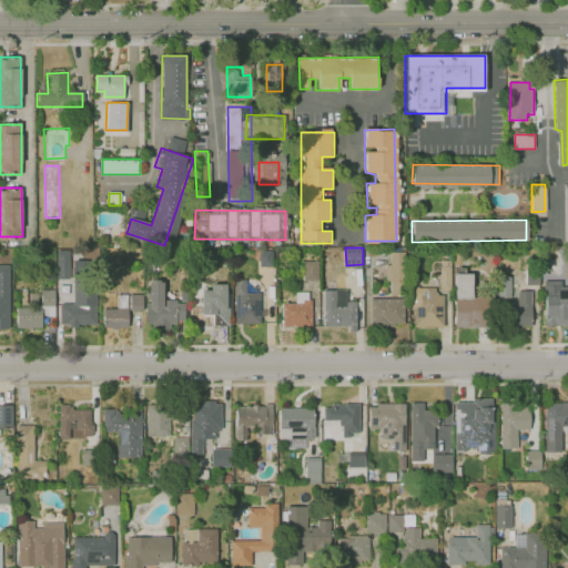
[(406,251),(407,296),(392,296),(392,283),(386,283),(386,267),(393,266),(392,252),(406,251)]
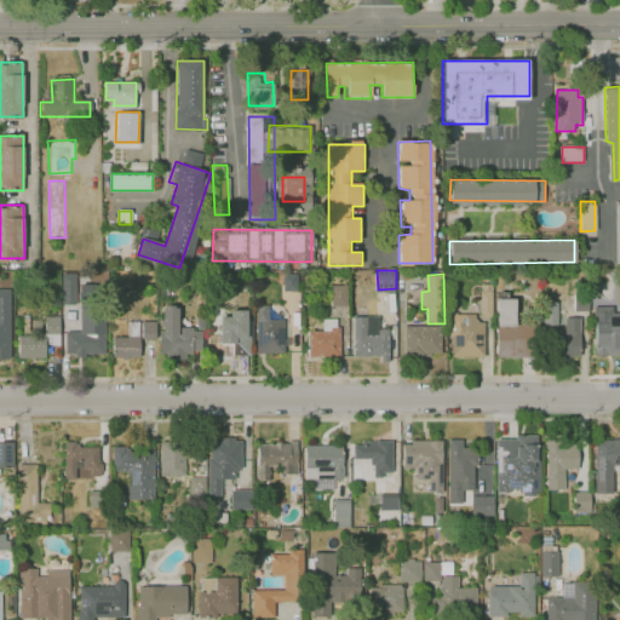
[(285,275),(285,291),(296,291),(296,276),(285,275)]
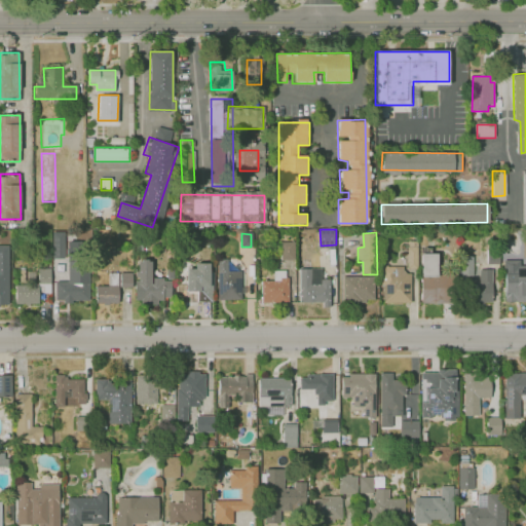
[(409,239),(409,266),(417,266),(418,239),(409,239)]
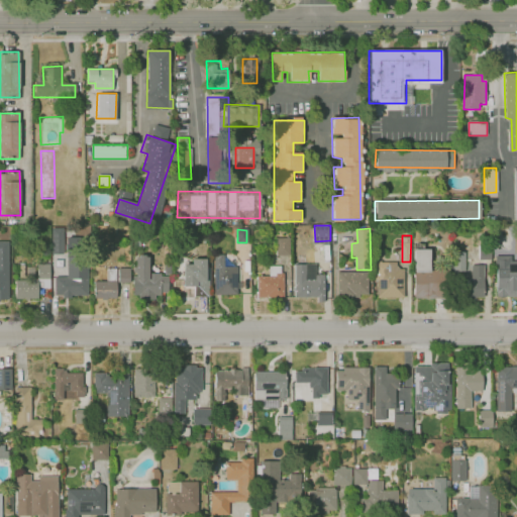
[(277,237),(276,252),(292,252),(292,237),(277,237)]
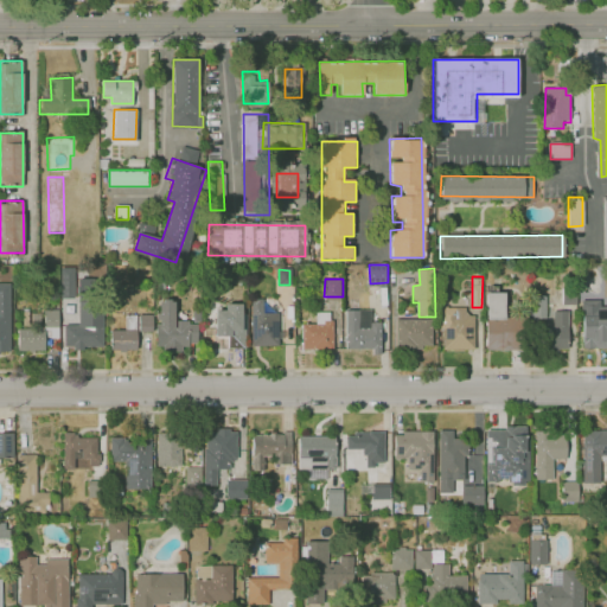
[(0,351),(10,351),(8,282),(0,281),(0,351)]
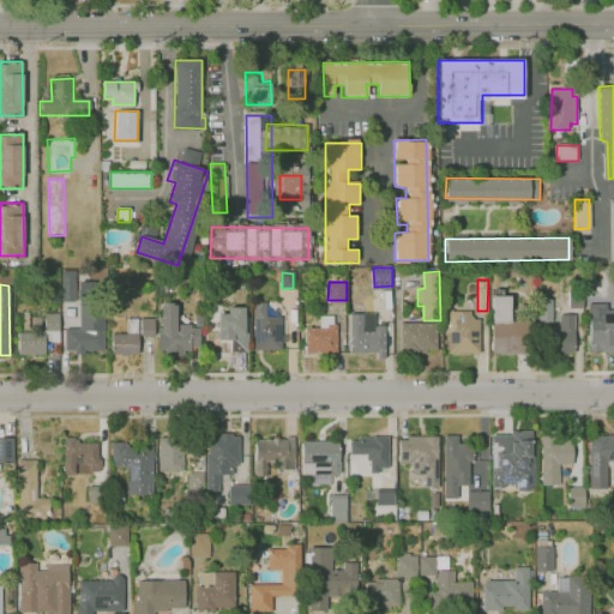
[(569,292),(569,307),(582,307),(582,292),(569,292)]
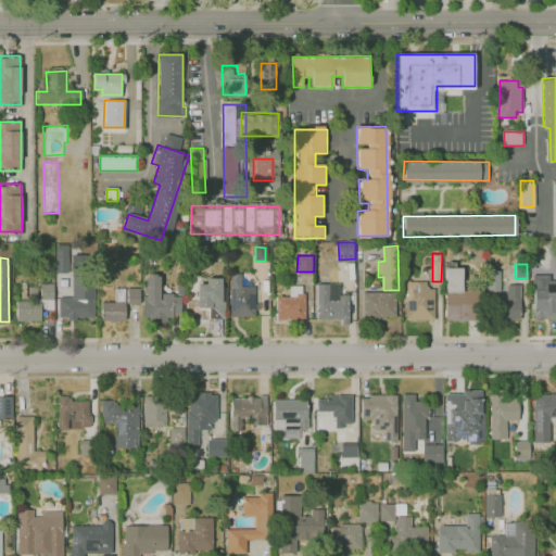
[(446,268),(446,319),(477,319),(477,297),(463,297),(462,267),(446,268)]
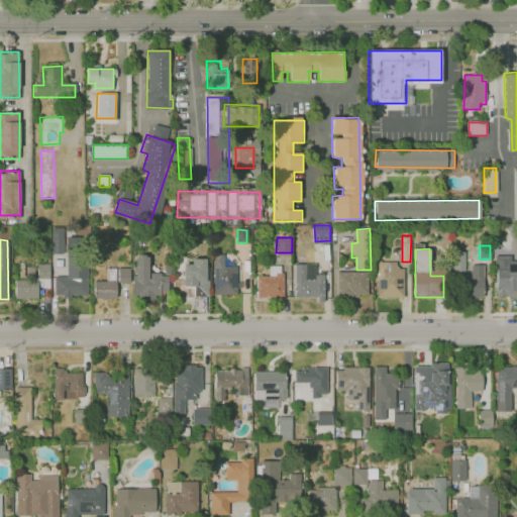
[(463,251),(463,273),(454,273),(454,251),(463,251)]
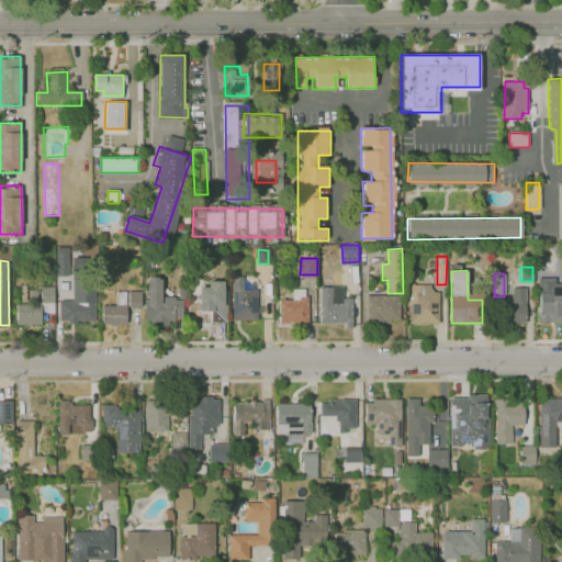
[(235,277),(235,321),(259,321),(259,292),(246,292),(246,280),(235,277)]
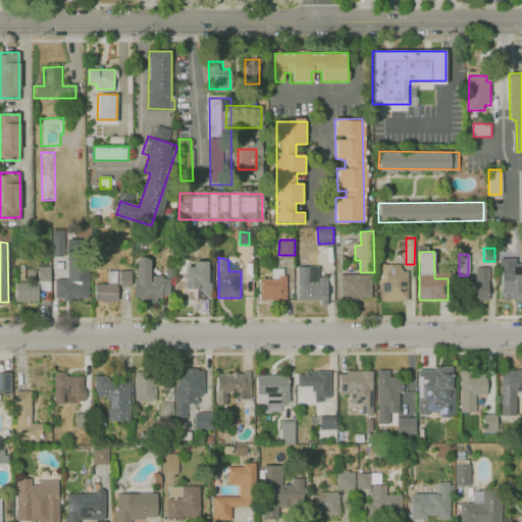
[(163,274),(162,298),(154,298),(154,303),(136,302),(138,258),(150,259),(149,274),(163,274)]
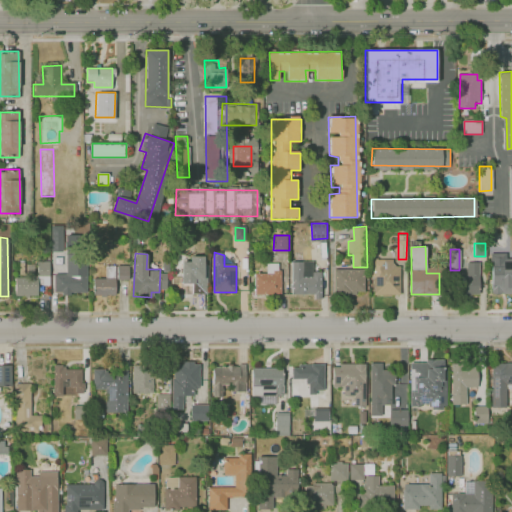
[(491,253),(492,289),(511,288),(511,262),(506,262),(506,253),(491,253)]
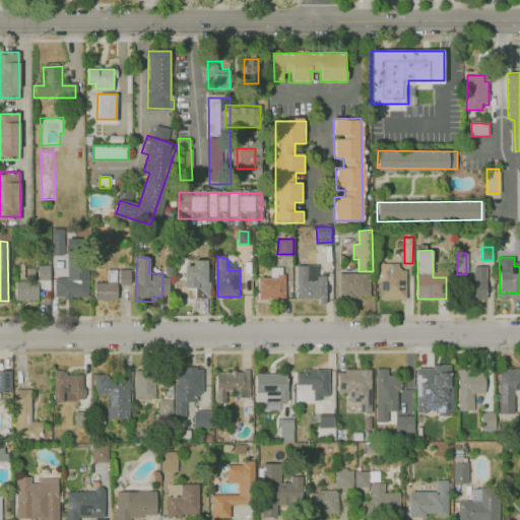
[(210,258),(210,296),(177,297),(177,284),(185,284),(185,268),(193,268),(193,258),(210,258)]
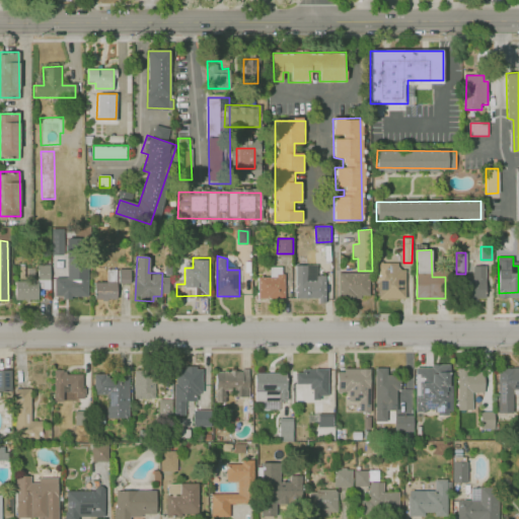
[(296,265),(296,297),(324,297),(324,275),(319,275),(319,264),(296,265)]
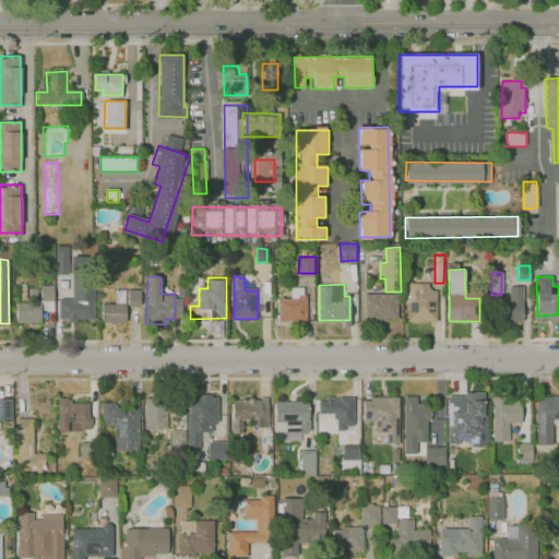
[(406,285),(429,284),(430,292),(437,290),(438,320),(411,321),(409,302),(406,302),(406,285)]
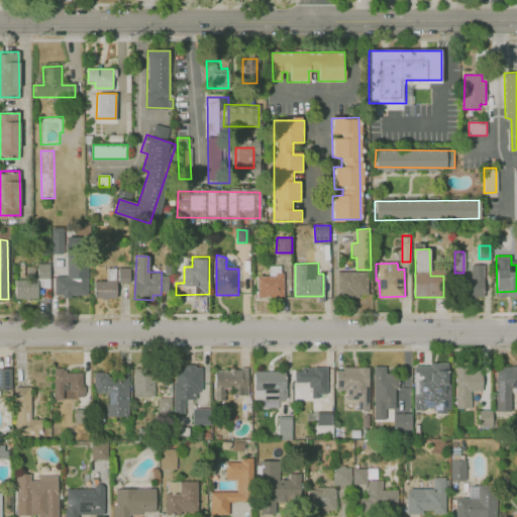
[(61,265),(38,265),(38,277),(61,277),(61,265)]
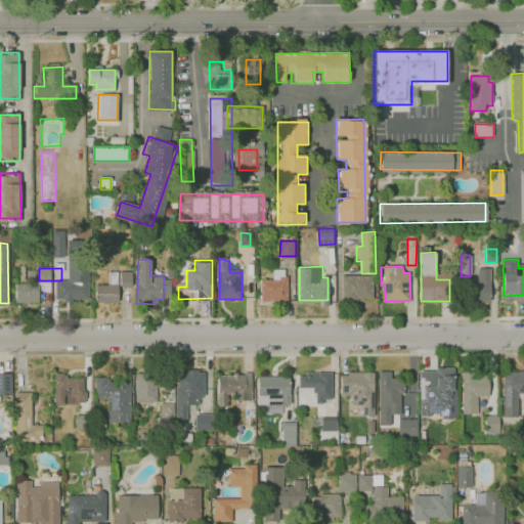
[(491,269),(491,300),(468,301),(468,286),(477,286),(477,269),(491,269)]
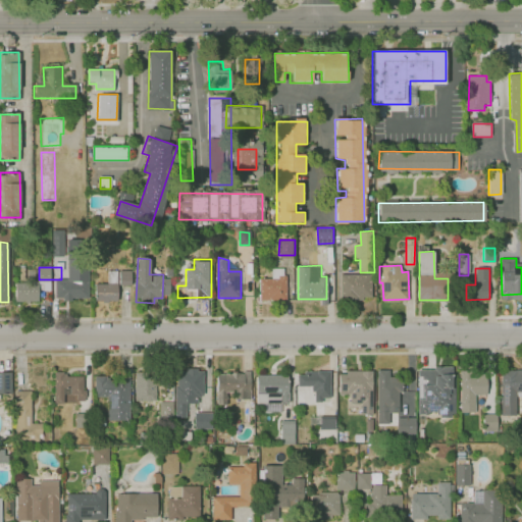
[(283,269),(283,299),(262,300),(261,283),(268,283),(268,269),(283,269)]
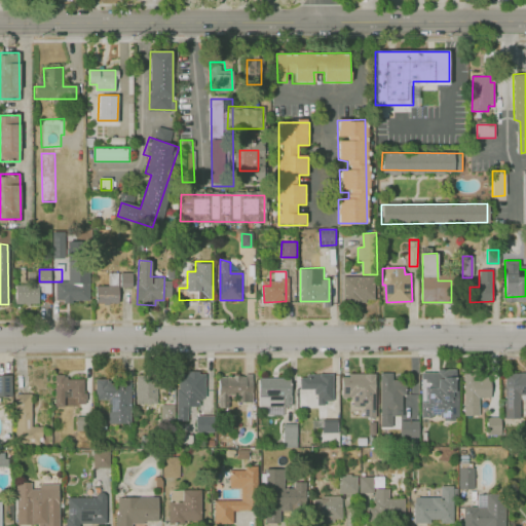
[(87,272),(88,300),(76,301),(74,273),(87,272)]
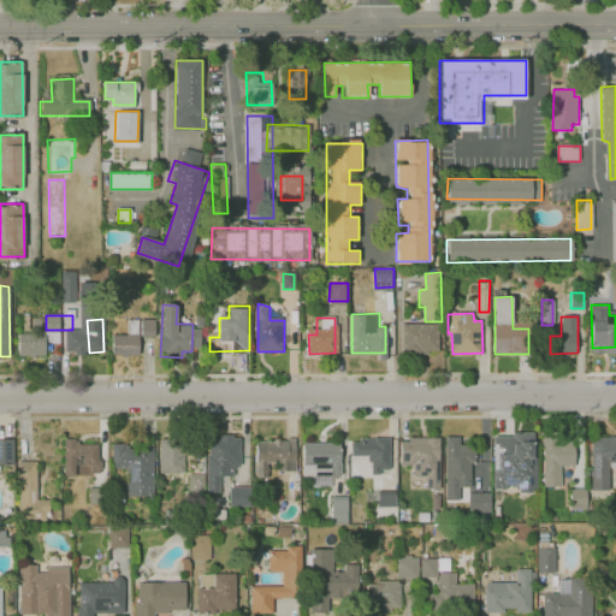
[(154,336),(154,319),(140,319),(140,336),(154,336)]
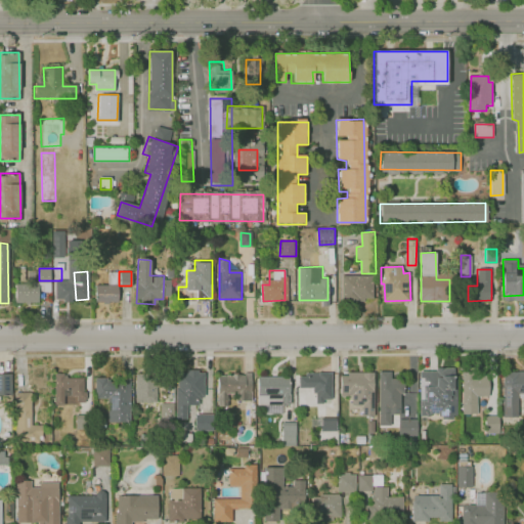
[(107,272),(107,285),(119,285),(120,272),(107,272)]
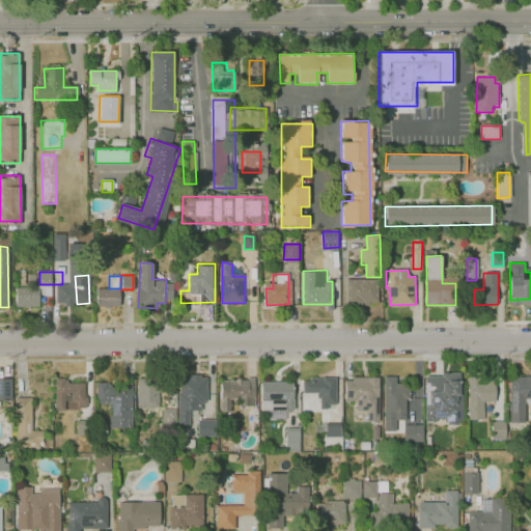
[(344,280),(378,280),(378,304),(344,304),(344,280)]
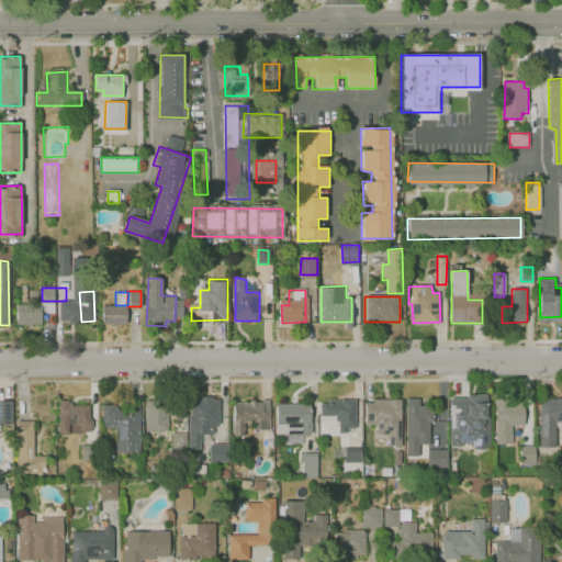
[(74,303),(72,321),(60,319),(62,302),(74,303)]
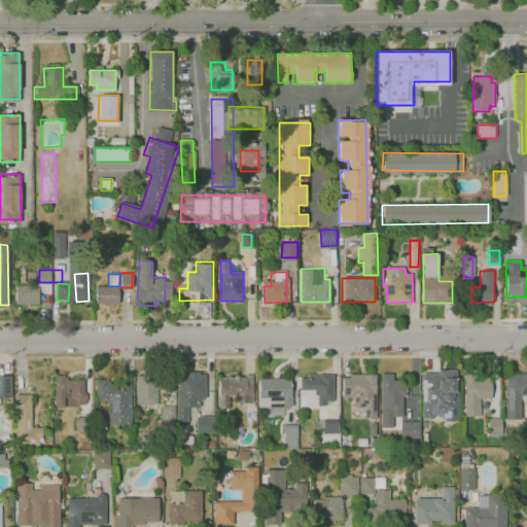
[(18,287),(39,287),(39,303),(19,303),(18,287)]
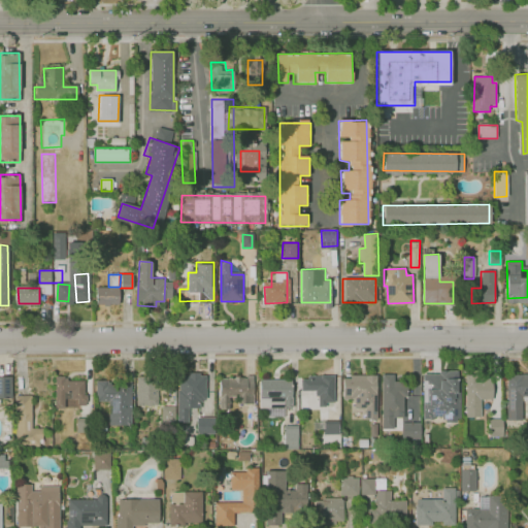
[(95,302),(120,302),(120,289),(96,289),(95,302)]
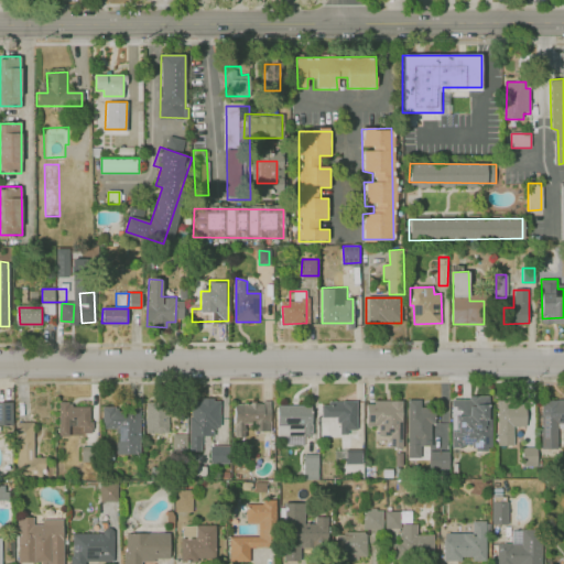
[(231,400),(270,400),(271,431),(252,431),(252,423),(246,423),(246,436),(231,436),(231,400)]
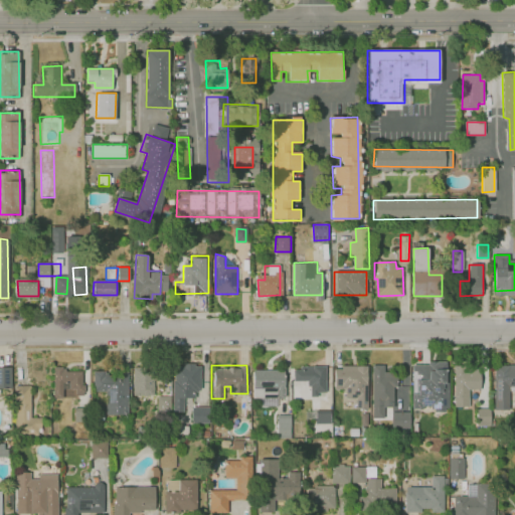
[(374,365),(373,418),(384,418),(384,406),(393,406),(393,373),(384,373),(384,365),(374,365)]
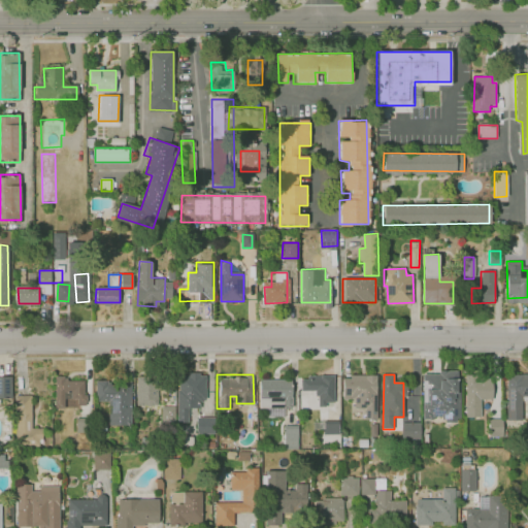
[(460,378),(441,378),(441,374),(423,374),(425,420),(461,419),(460,378)]
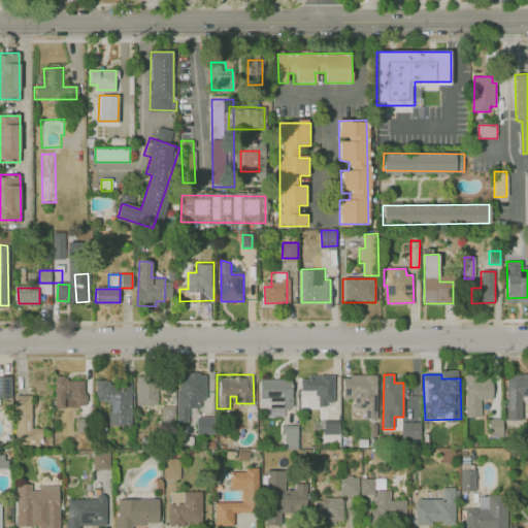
[(527,374),(506,375),(507,408),(521,407),(521,398),(527,398),(527,374)]
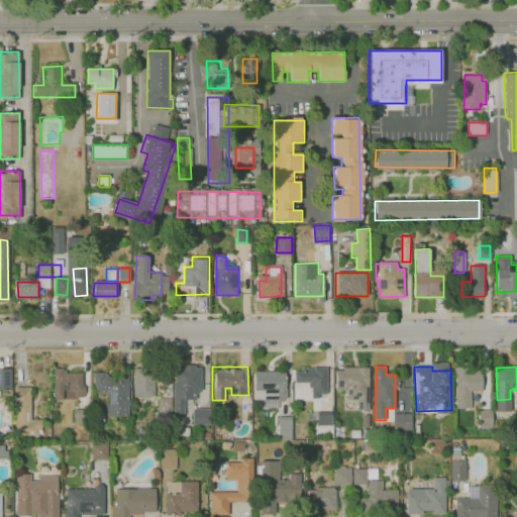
[(0,368),(11,368),(11,389),(0,389),(0,368)]
